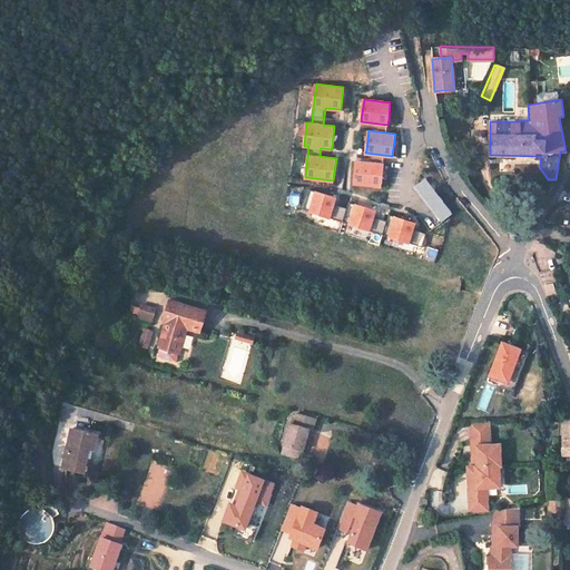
[(384,164),(357,160),(356,168),(355,183),(381,186),(383,175),(384,164)]
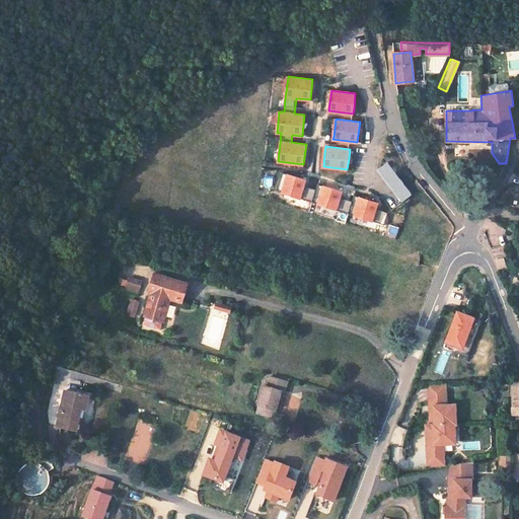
[(401,202),(412,194),(387,162),(376,169),(401,202)]
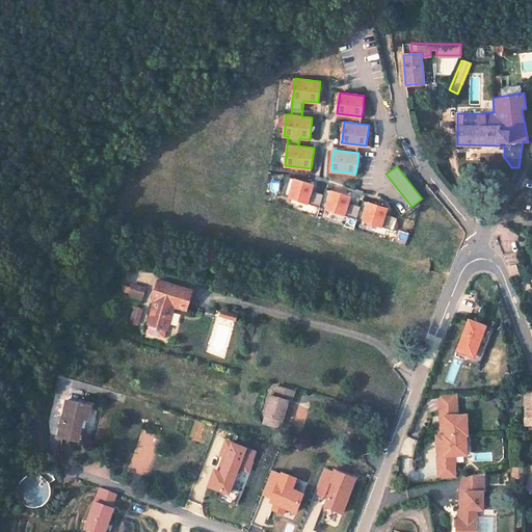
[(311,190),(313,185),(289,177),(283,195),(308,204),(310,194),(311,190)]
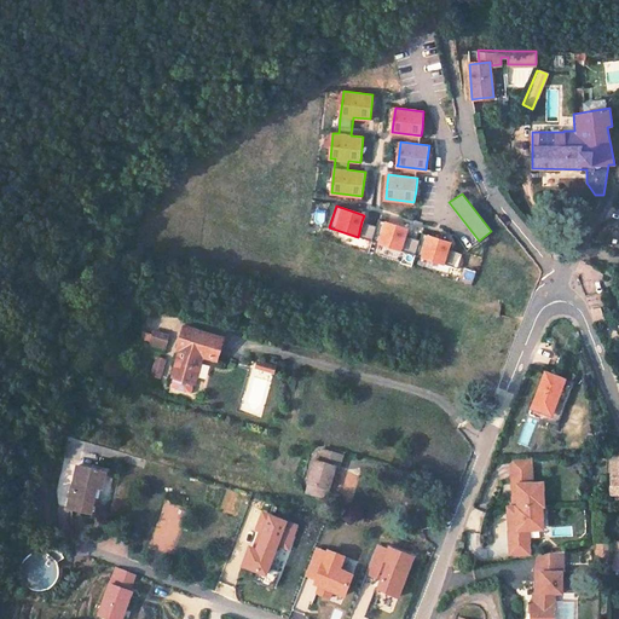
[(405,236),(408,229),(379,219),(376,226),(371,241),(400,250),(404,239),(405,236)]
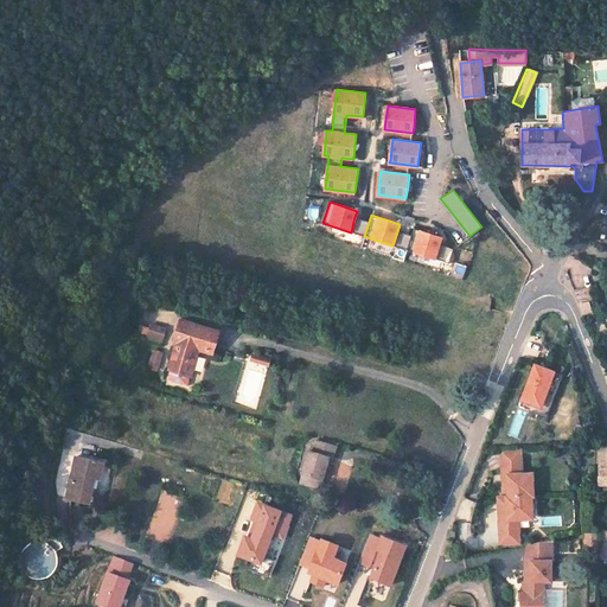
[(353,222),(351,232),(364,236),(369,222),(359,218),(358,223),(353,222)]
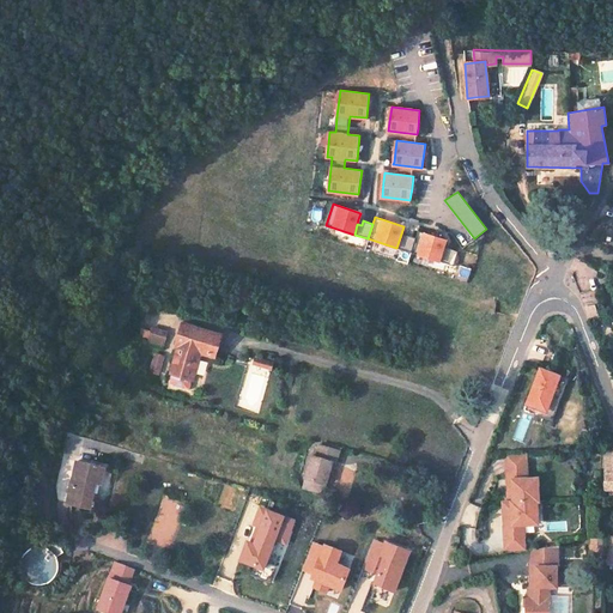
[(444,247),(447,240),(418,231),(416,238),(411,253),(454,266),(459,252),(449,248),(447,253),(443,250),(444,247)]
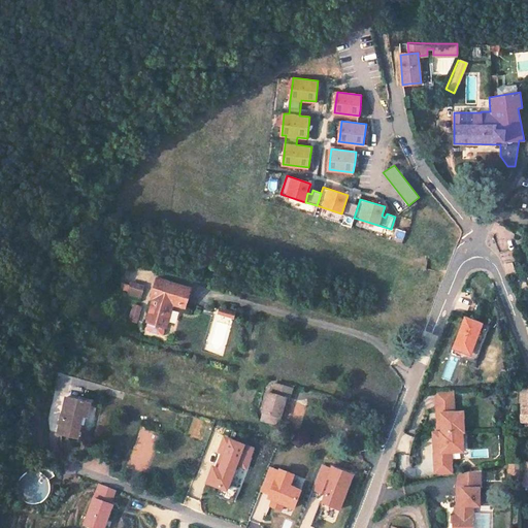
[(344,204),(341,213),(354,218),(358,205),(350,202),(349,205),(344,204)]
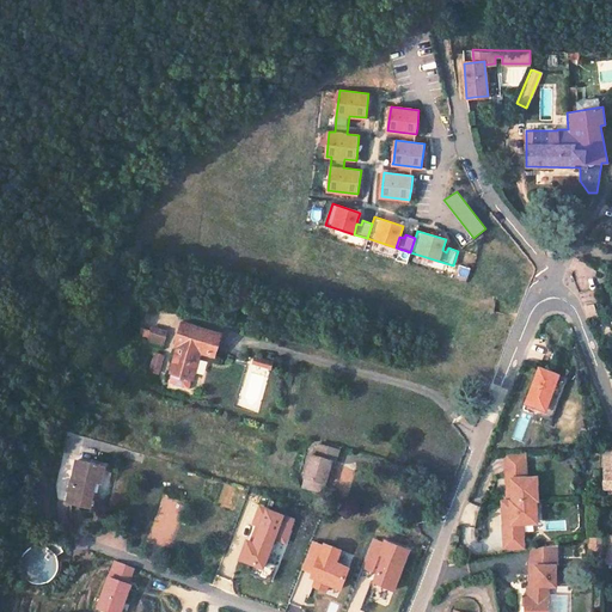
[(181,342),(171,373),(193,379),(202,349),(209,352),(215,332),(182,323),(177,341),(181,342)]
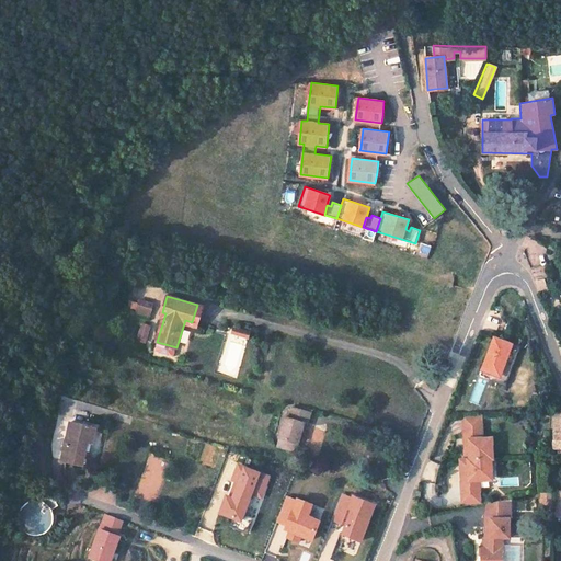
[(129,301),(127,311),(149,317),(152,304),(139,300),(137,305),(129,301)]
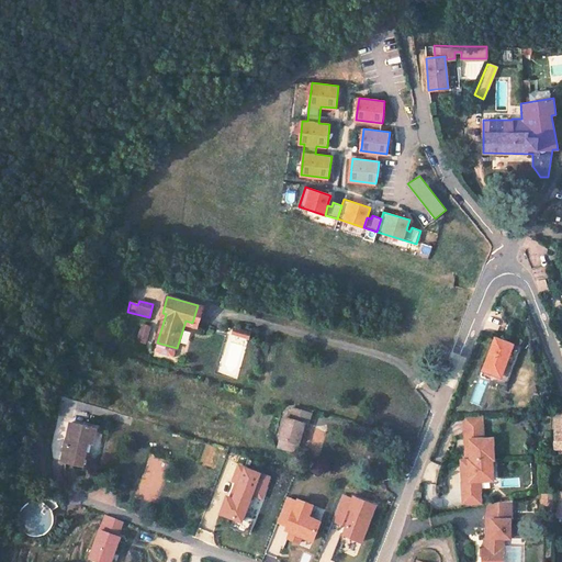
[(198,305),(192,323),(198,324),(202,306),(198,305)]
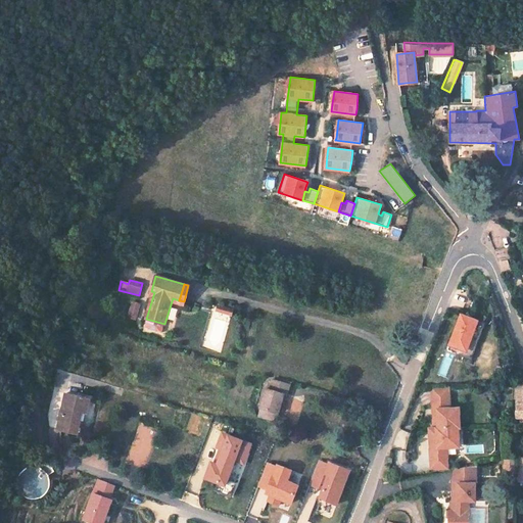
[(132,301),(129,312),(136,314),(139,303),(132,301)]
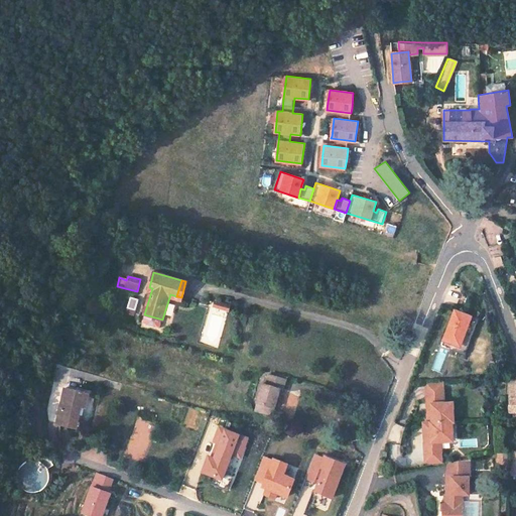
[(212,307),(228,311),(229,304),(214,300),(212,307)]
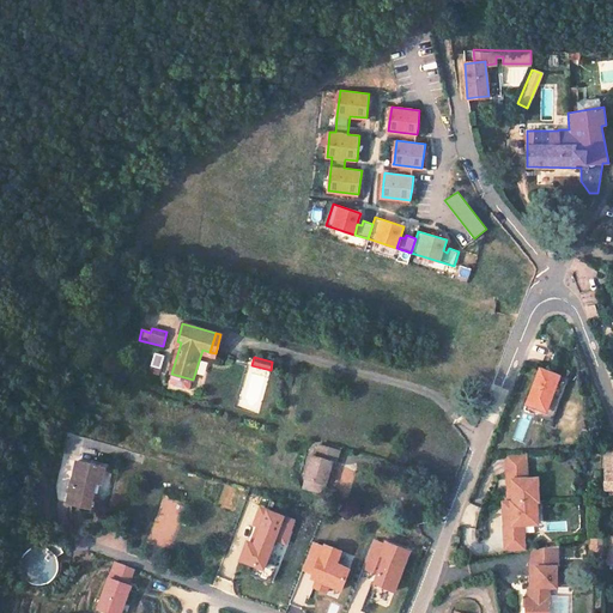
[(554,412),(552,411),(565,376),(538,366),(522,410),(551,420),(554,412)]
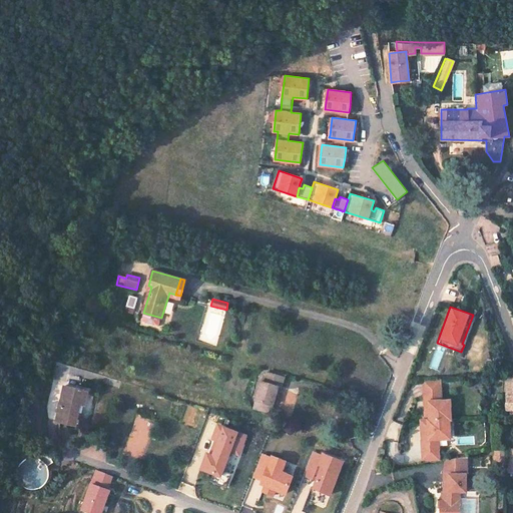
[(462,344),(464,345),(475,316),(473,315),(462,344)]
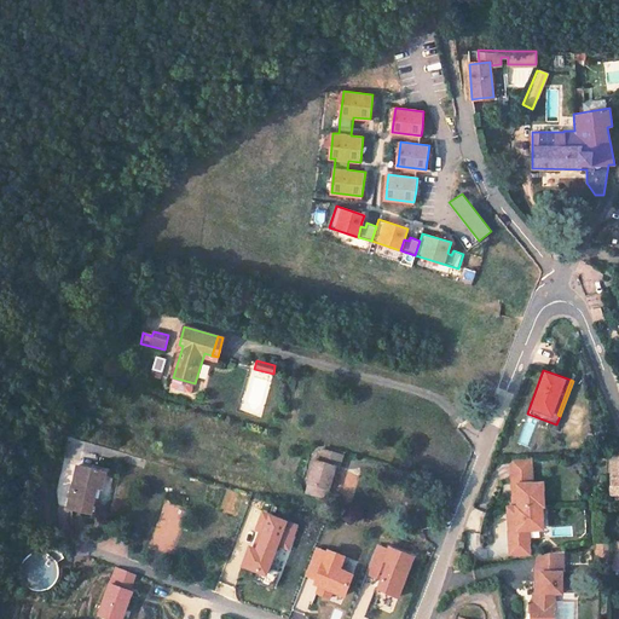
[(314,458),(307,482),(328,489),(330,478),(334,466),(337,467),(341,455),(320,449),(318,460),(314,458)]
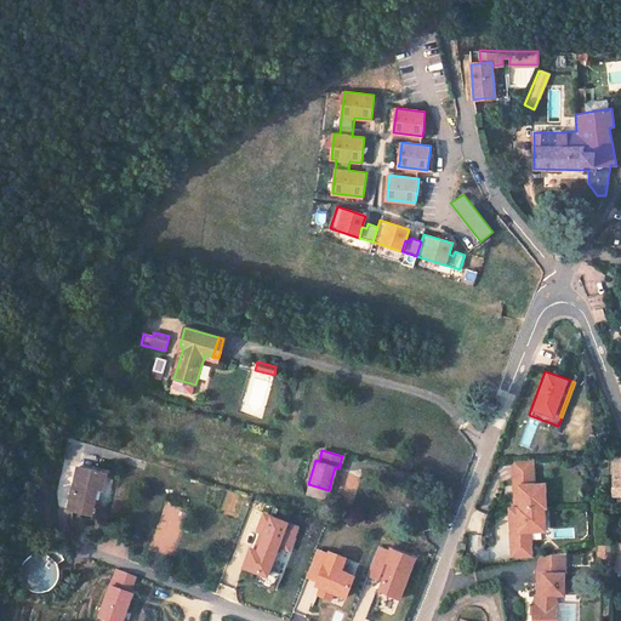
[(530,459),(511,460),(513,485),(518,484),(519,501),(519,507),(539,506),(543,505),(543,491),(535,491),(535,484),(533,484),(530,459)]
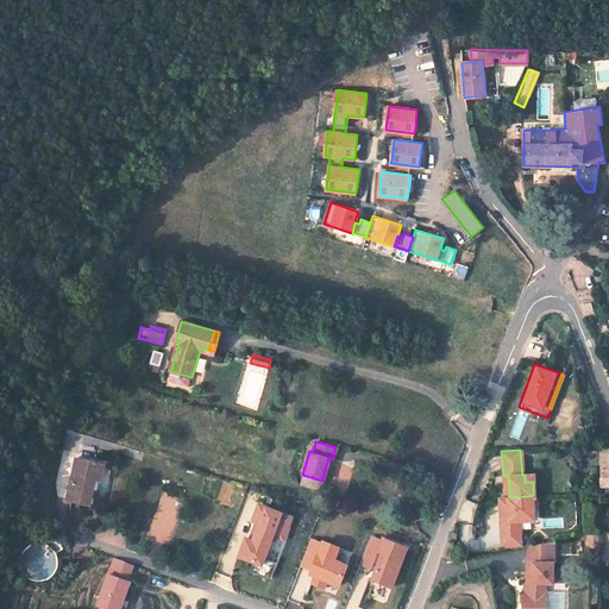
[(87,503),(93,479),(99,481),(104,463),(76,457),(67,501),(87,506),(87,503)]
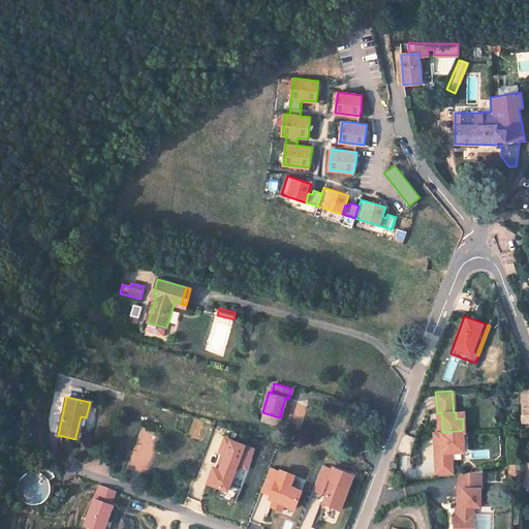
[(262,412),(260,419),(278,425),(280,417),(262,412)]
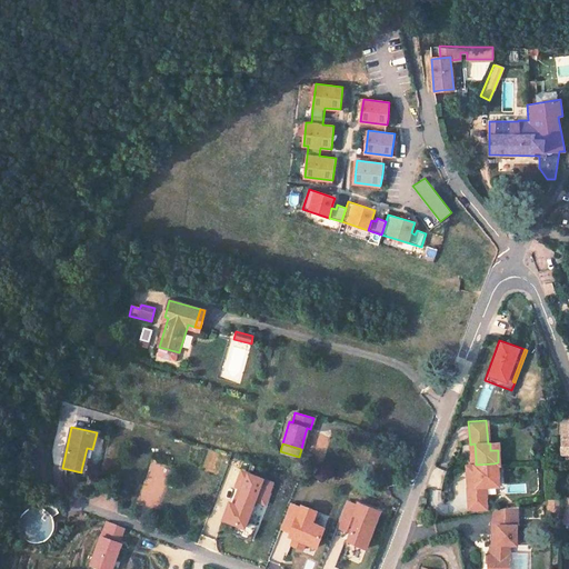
[(87,448),(81,470),(87,471),(92,449),(87,448)]
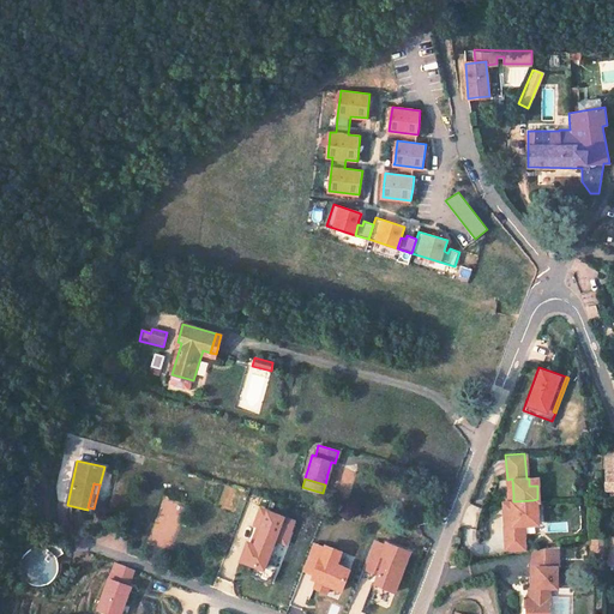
[(513,501),(506,501),(506,516),(504,516),(505,540),(523,539),(523,523),(534,522),(533,500),(513,501)]
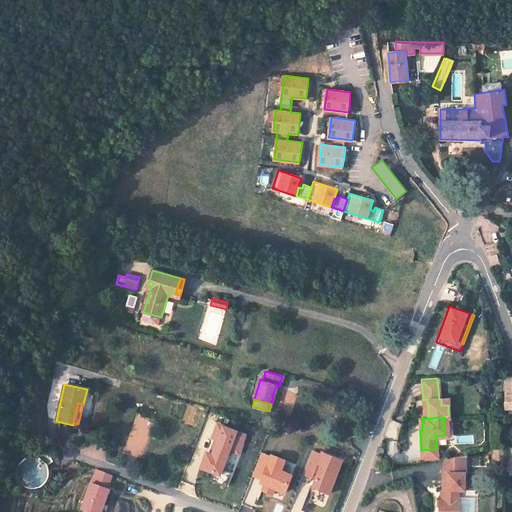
[(200,466),(212,471),(209,479),(225,485),(230,471),(220,468),(224,459),(220,457),(222,451),(226,452),(228,448),(237,451),(243,433),(216,423),(211,437),(217,439),(211,454),(205,452),(200,466)]
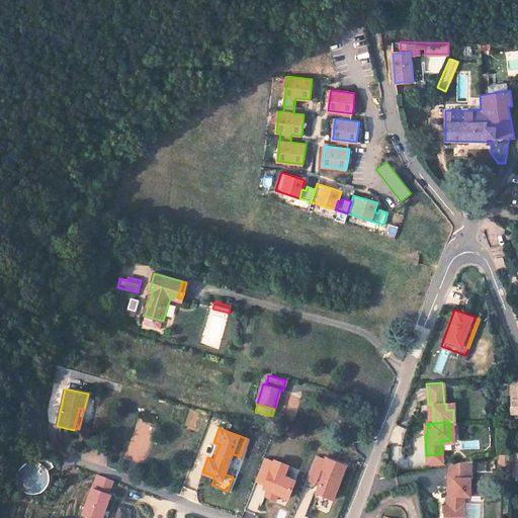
[(441,454),(426,455),(427,462),(442,461),(441,454)]
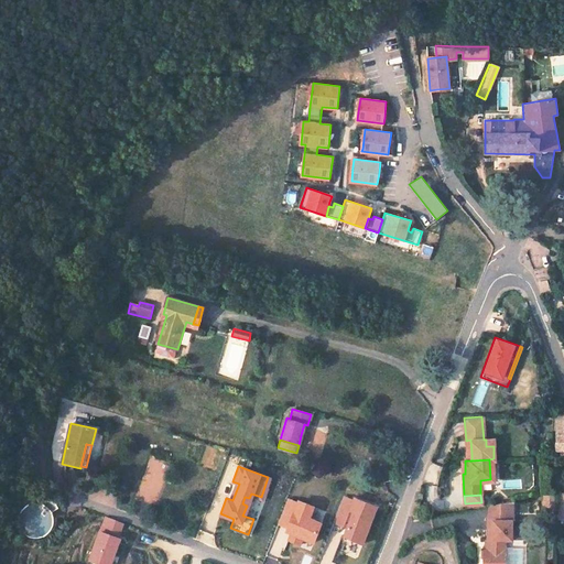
[(554,495),(543,495),(543,510),(554,510),(554,507),(554,495)]
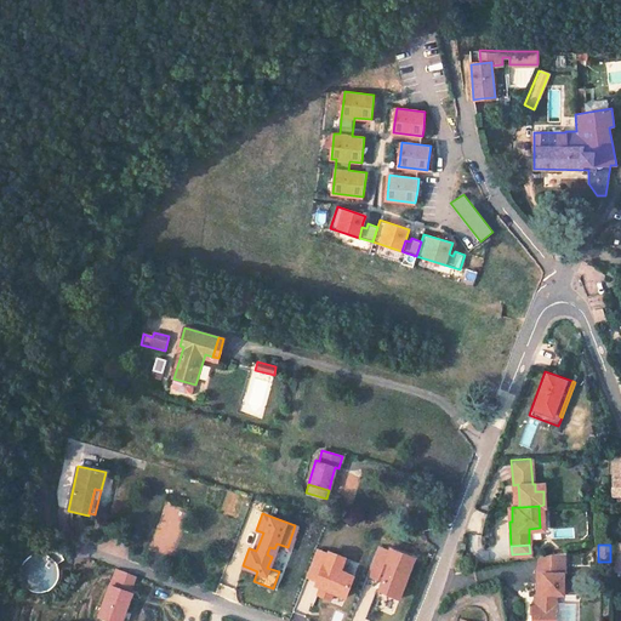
[(44,553),(41,553),(38,553),(35,553),(32,554),(29,556),(27,557),(24,559),(22,562),(21,564),(20,568),(20,570),(20,573),(20,576),(21,579),(22,582),(24,585),(27,586),(29,588),(32,590),(34,591),(38,591),(40,591),(44,590),(46,588),(49,587),(51,586),(53,584),(55,581),(56,577),(57,575),(57,571),(57,569),(57,567),(56,564),(64,559),(57,552),(51,546),(46,554),(44,553)]
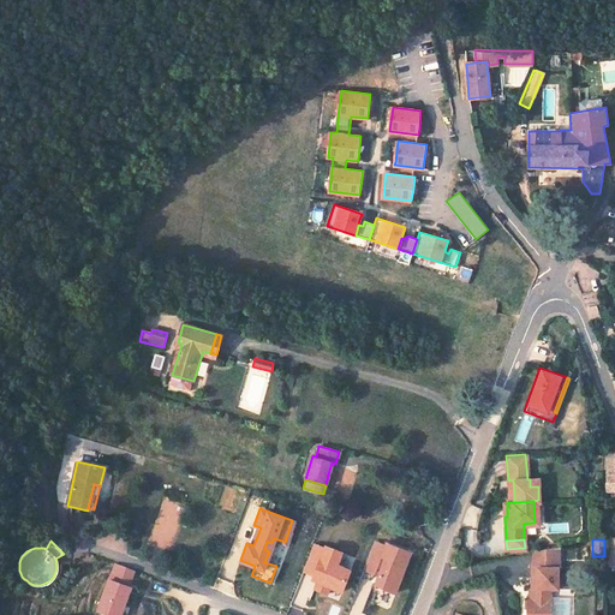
[(387,542),(386,545),(375,541),(364,569),(380,575),(375,585),(395,592),(411,551),(387,542)]
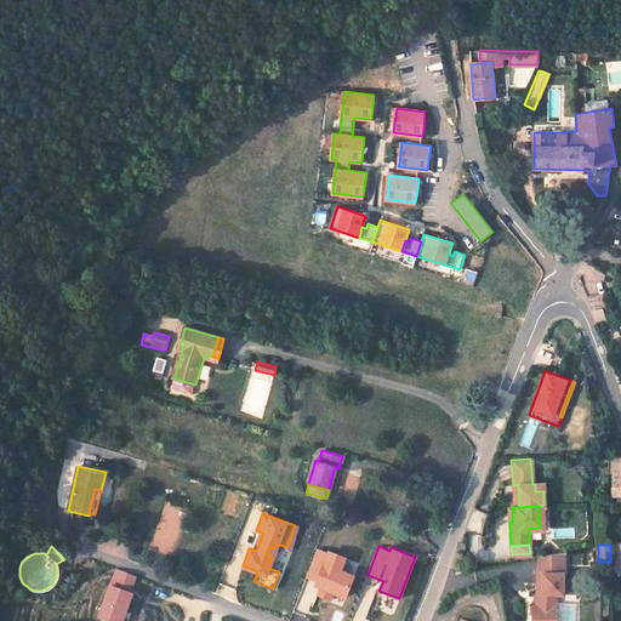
[(353,575),(340,570),(345,557),(328,551),(328,553),(315,548),(306,575),(322,582),(317,593),(329,598),(332,591),(345,596),(353,575)]
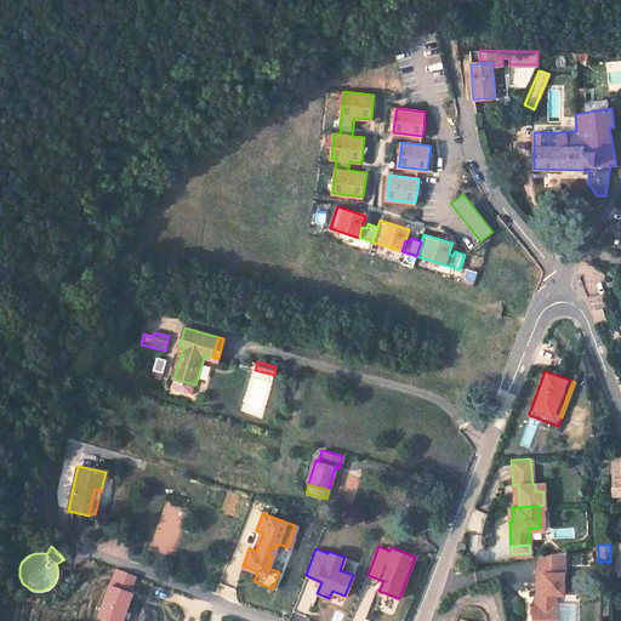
[(563,552),(539,556),(537,573),(563,573),(563,552)]
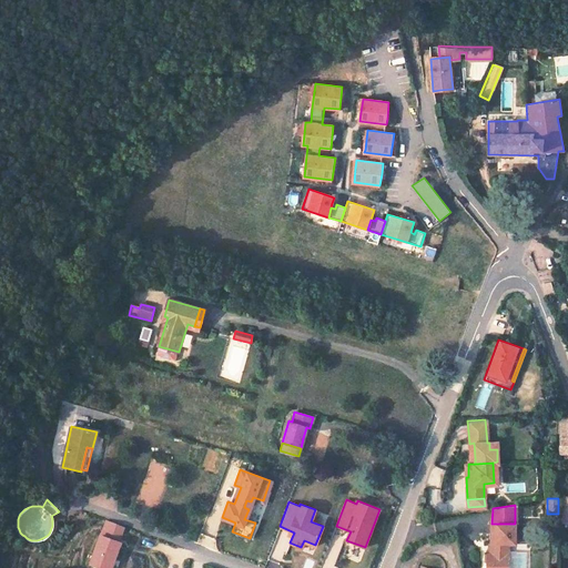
[(105,520),(100,536),(97,535),(87,564),(98,567),(110,567),(120,543),(118,543),(123,527),(105,520)]
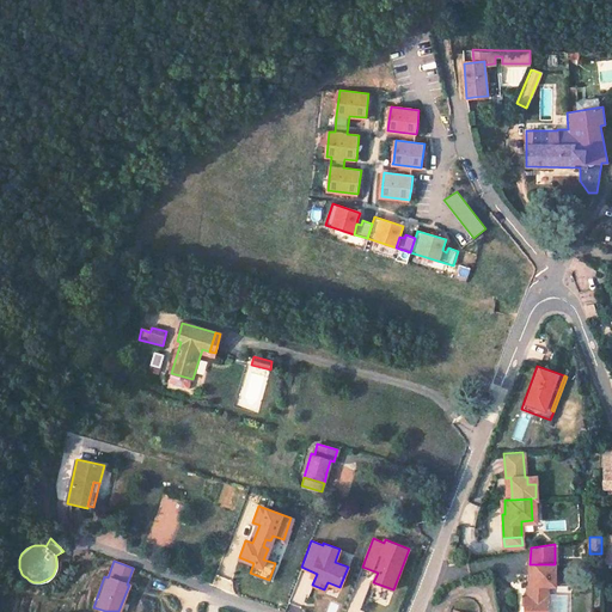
[(548,586),(555,586),(555,564),(530,564),(530,586),(548,586)]
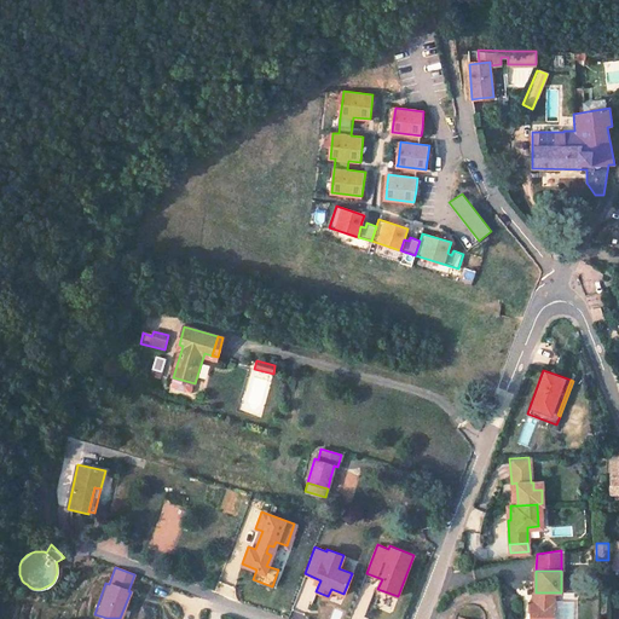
[(531,601),(530,618),(553,618),(554,601),(554,593),(536,593),(532,591),(532,601),(531,601)]
